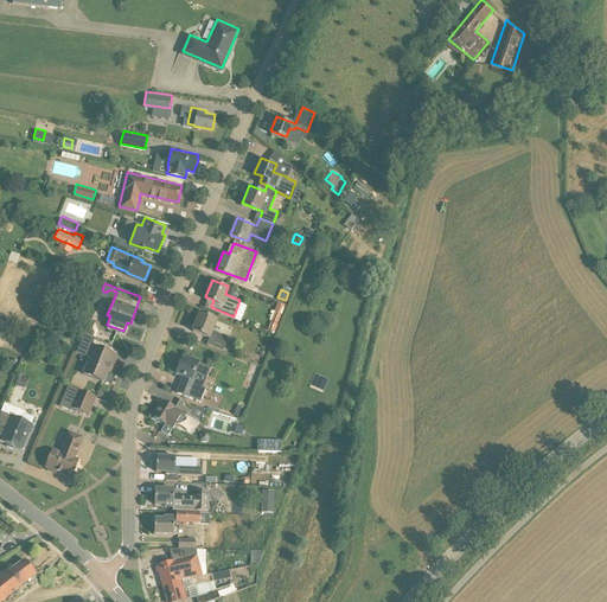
[(272,318),(273,319),(278,321),(286,302),(281,300),(278,309),(276,309),(274,308),(274,311),(272,318)]
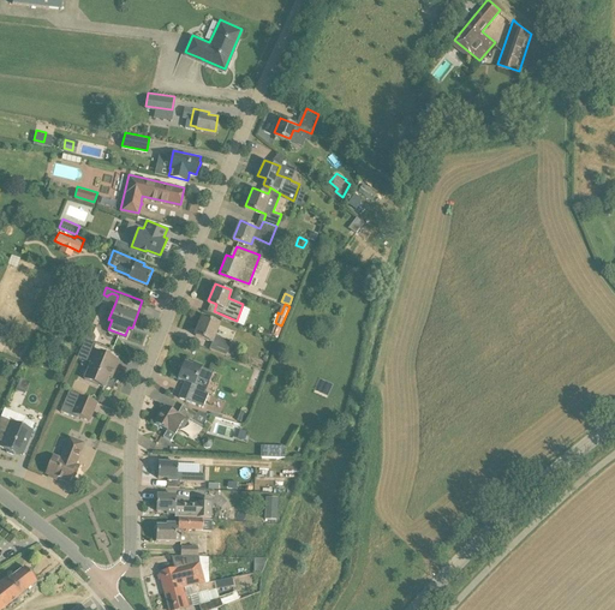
[(195,333),(213,340),(215,340),(213,347),(226,352),(232,339),(215,332),(219,322),(202,315),(195,333)]
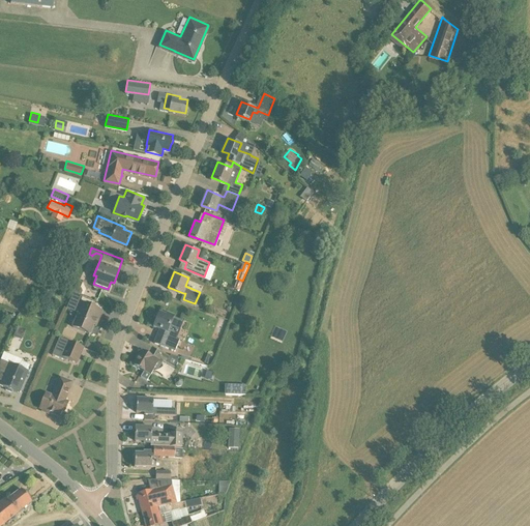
[(74,289),(81,292),(83,288),(81,286),(81,285),(83,280),(79,278),(74,289)]
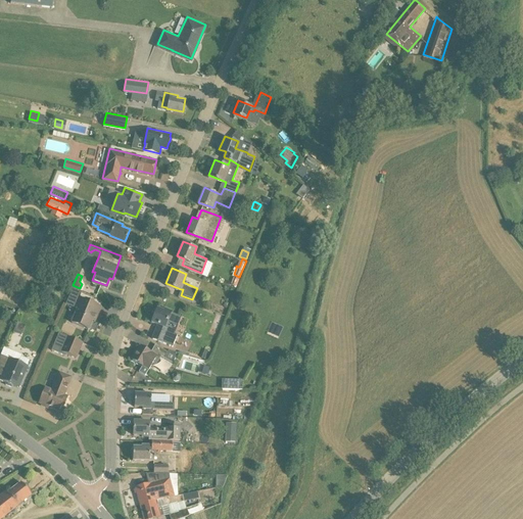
[(94,319),(100,304),(79,295),(76,303),(78,304),(72,320),(88,327),(92,318),(94,319)]
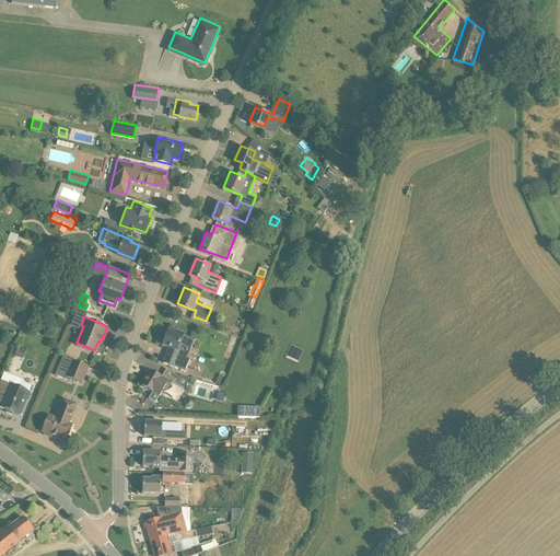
[(168,345),(165,352),(163,360),(185,369),(189,357),(176,351),(179,344),(189,348),(194,337),(183,333),(184,332),(175,328),(175,331),(167,328),(162,343),(168,345)]
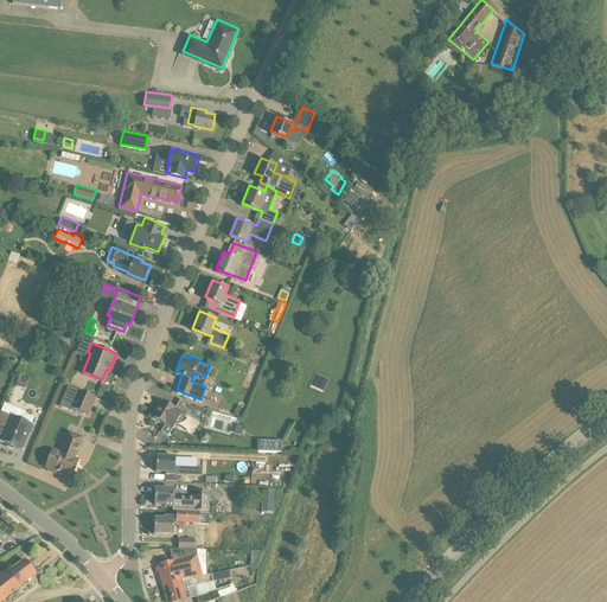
[(20,370),(17,379),(26,383),(30,375),(20,370)]
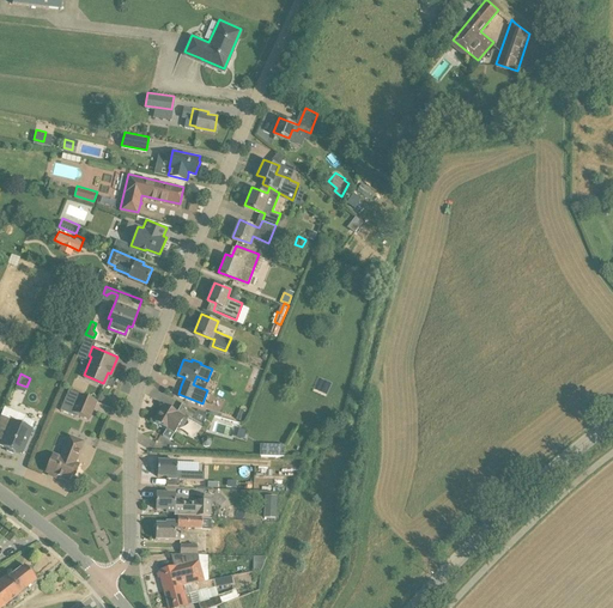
[(96,399),(79,391),(70,387),(61,408),(77,415),(78,412),(89,417),(96,399)]
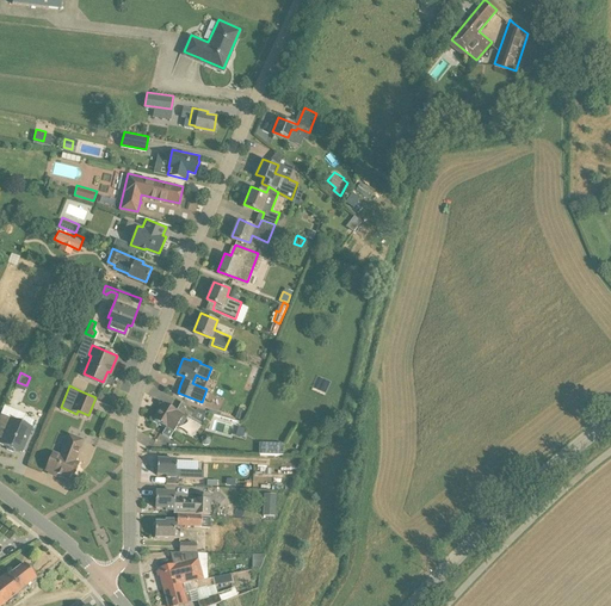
[(164,402),(155,418),(174,428),(178,421),(179,421),(184,413),(176,409),(177,408),(165,401),(164,402)]
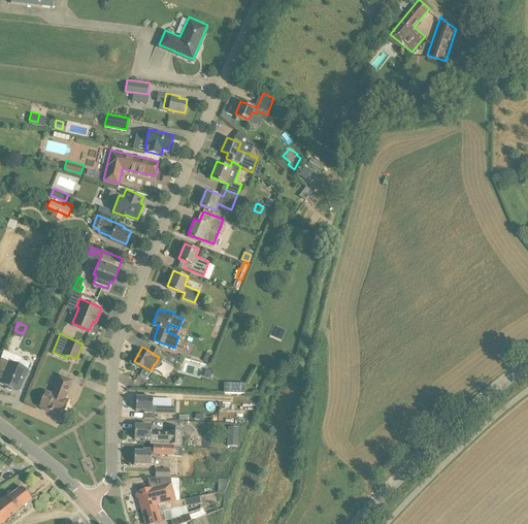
[(160,347),(156,353),(165,359),(169,353),(160,347)]
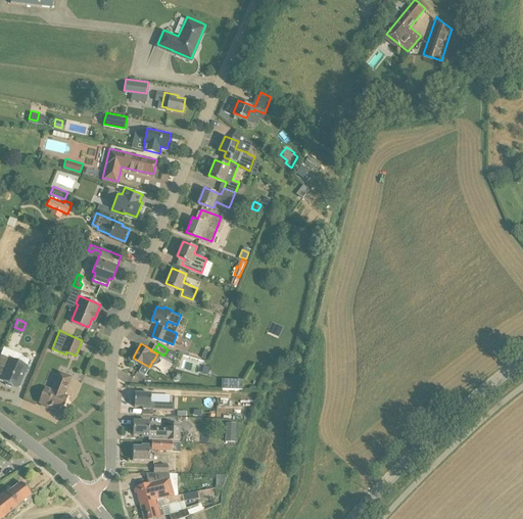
[(28,364),(27,363),(29,358),(20,354),(18,360),(0,351),(0,352),(0,372),(2,373),(0,377),(6,380),(5,382),(11,384),(12,383),(18,385),(28,364)]
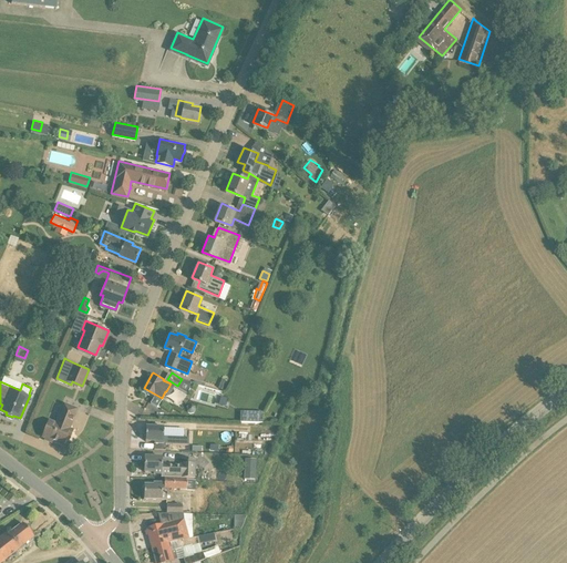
[(196,407),(195,403),(192,401),(188,402),(186,406),(187,409),(191,411),(194,410),(196,407)]
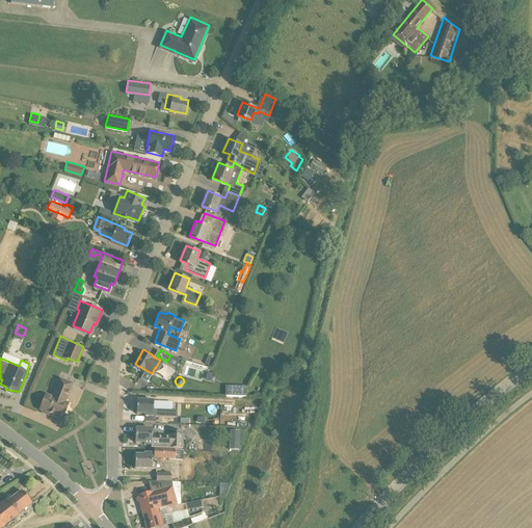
[(70,387),(57,381),(52,395),(46,392),(40,407),(43,408),(42,410),(48,413),(49,411),(59,415),(61,407),(65,408),(69,401),(64,400),(70,387)]
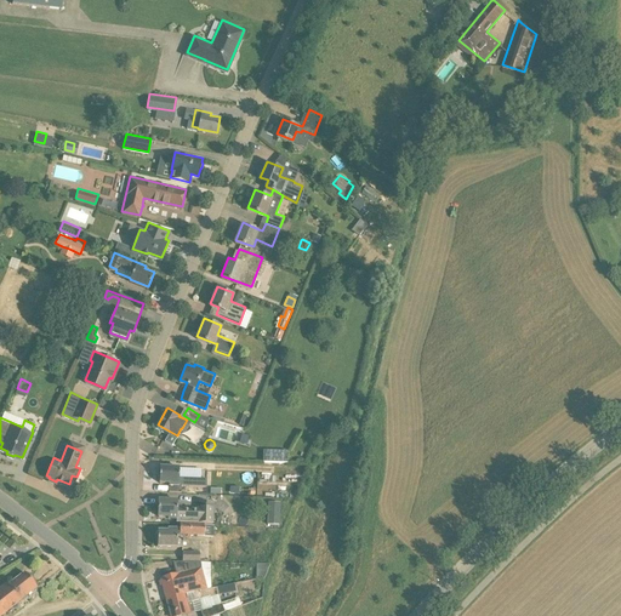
[(263,448),(263,458),(288,460),(288,448),(263,448)]
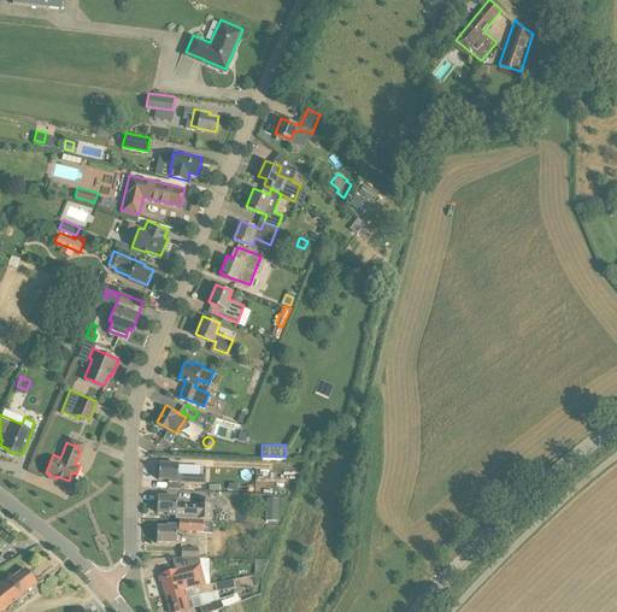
[(168,480),(188,481),(199,481),(199,474),(188,472),(189,470),(178,470),(178,462),(159,462),(158,476),(168,477),(168,480)]
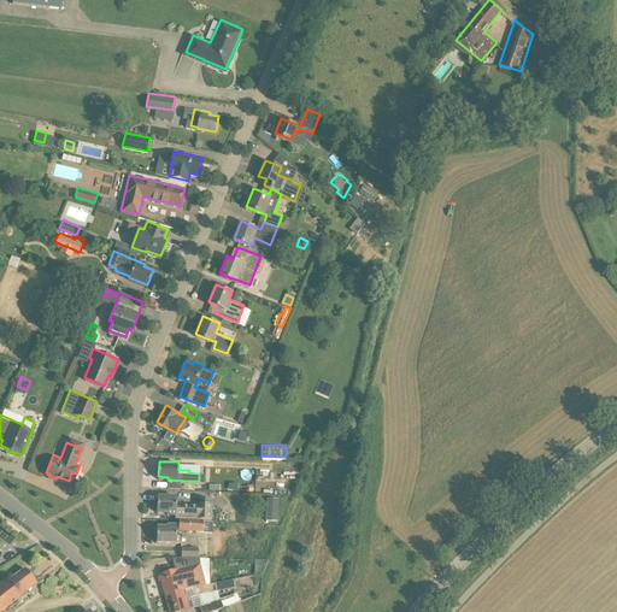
[(186,504),(176,504),(177,495),(158,494),(158,510),(168,510),(168,512),(175,512),(175,516),(197,517),(211,517),(212,502),(198,501),(198,502),(186,502),(186,504)]
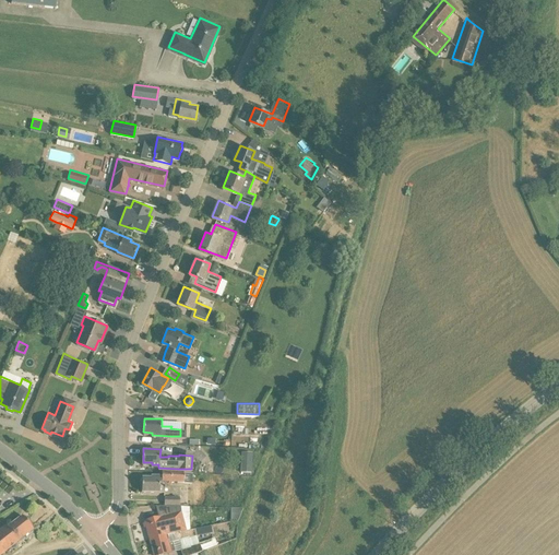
[(251,470),(251,460),(241,460),(240,469),(251,470)]
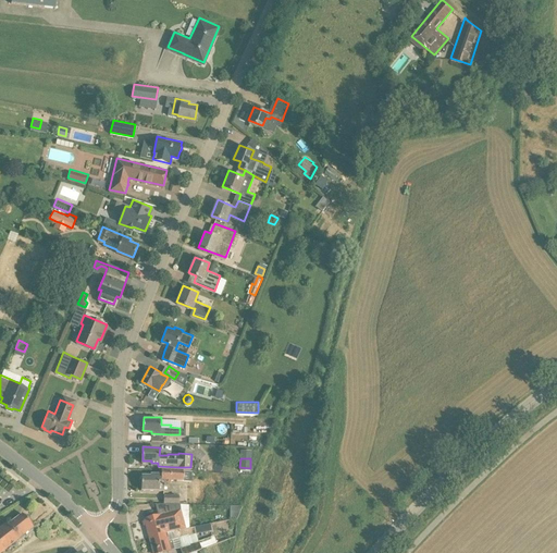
[(163,478),(184,479),(184,468),(161,467),(161,471),(150,471),(150,474),(141,474),(141,488),(163,489),(163,478)]
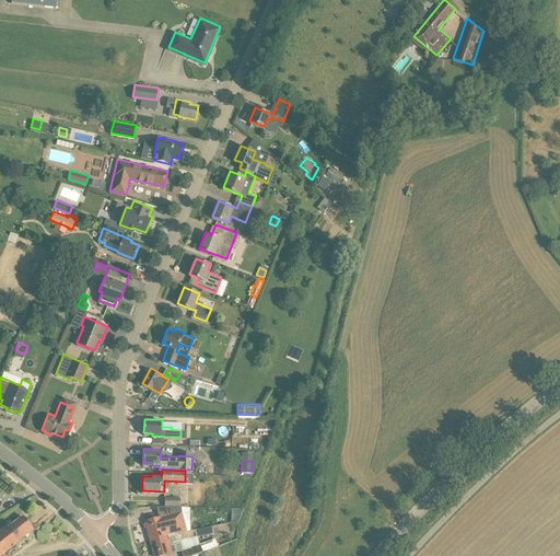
[(185,471),(185,482),(193,482),(194,471),(185,471)]
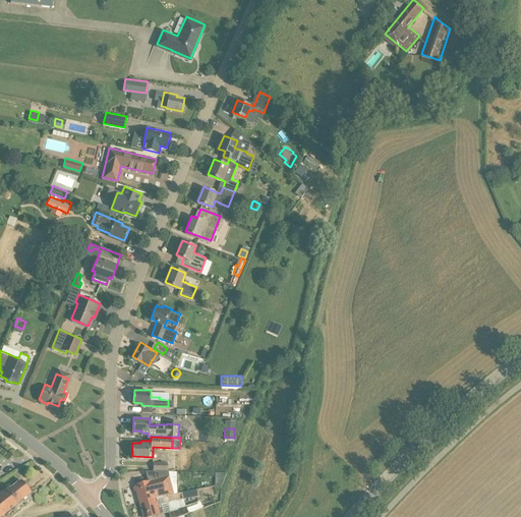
[(167,460),(153,460),(153,468),(167,469),(167,460)]
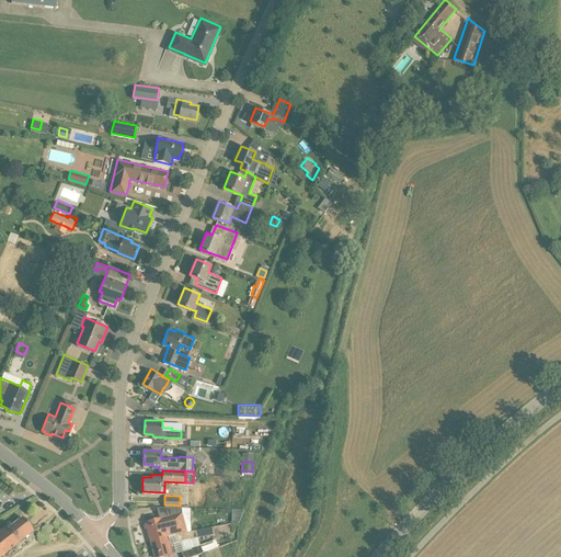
[(150,538),(158,536),(165,534),(179,532),(186,530),(182,511),(181,506),(163,506),(165,515),(146,521),(150,538)]
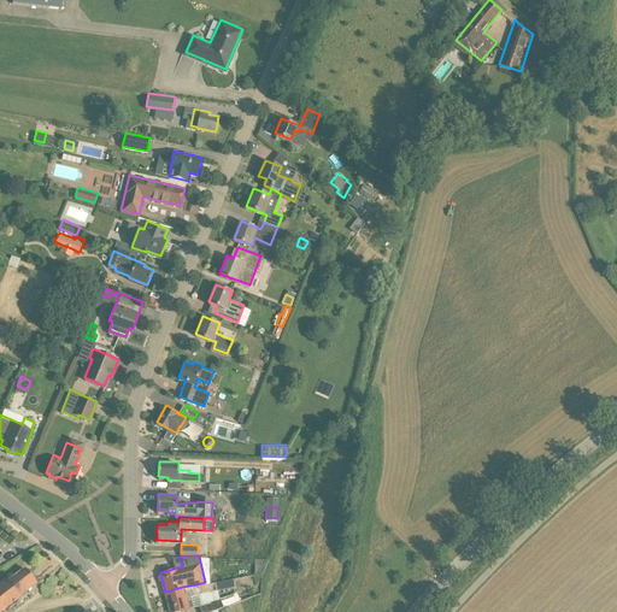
[(254,572),(263,571),(268,558),(254,558),(254,572)]
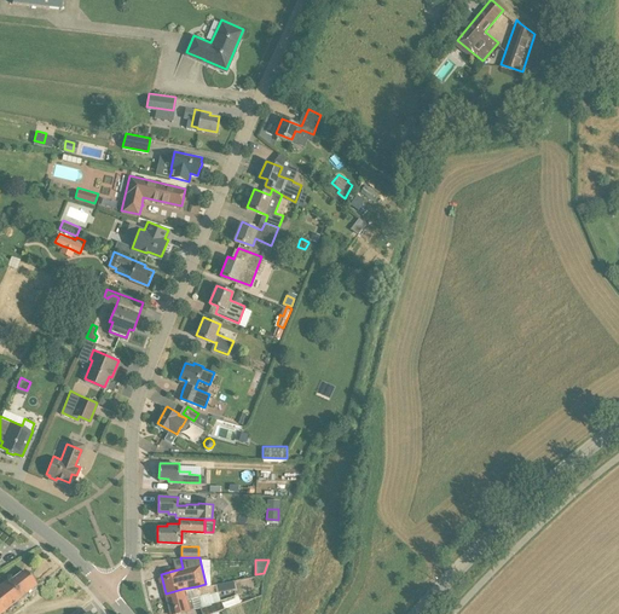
[(7,578),(0,583),(0,610),(21,595),(36,581),(25,568),(10,580),(7,578)]
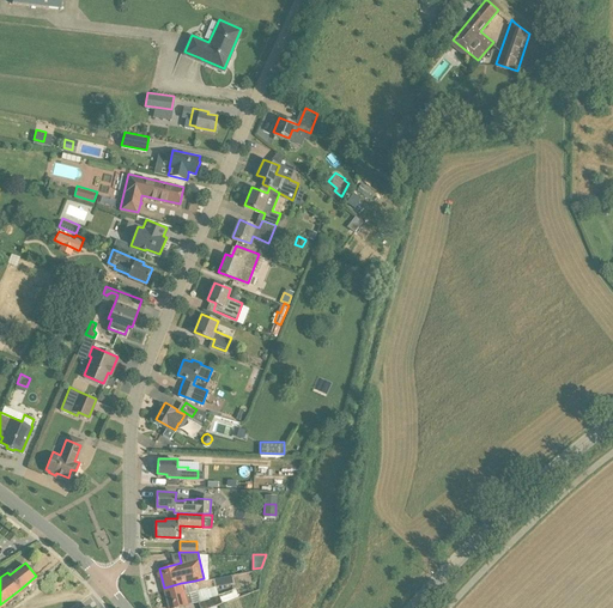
[(204,578),(195,581),(196,588),(207,585),(207,587),(216,584),(232,581),(231,573),(204,578)]
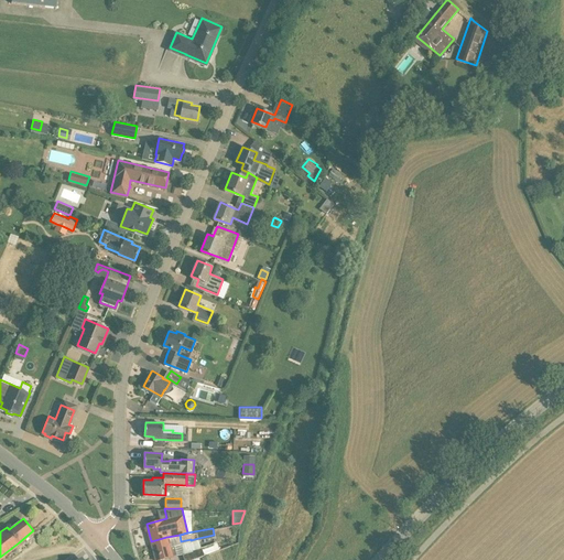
[(174,545),(169,546),(166,537),(159,539),(151,541),(156,559),(176,553),(174,545)]
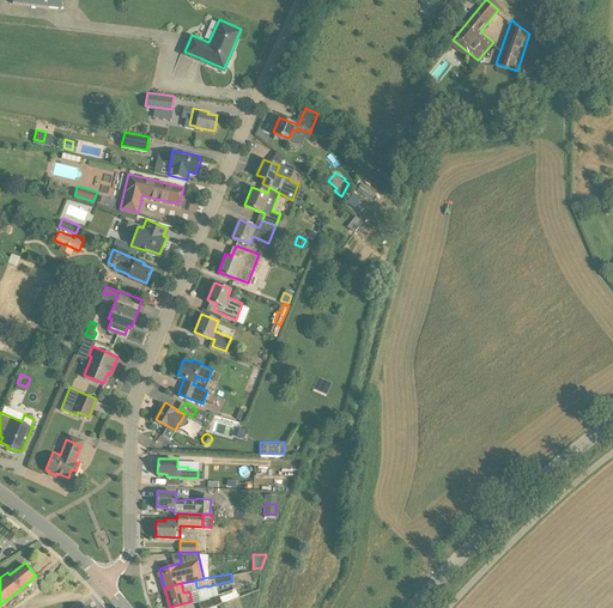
[(219,593),(198,600),(200,607),(202,607),(206,607),(222,601),(219,593)]
